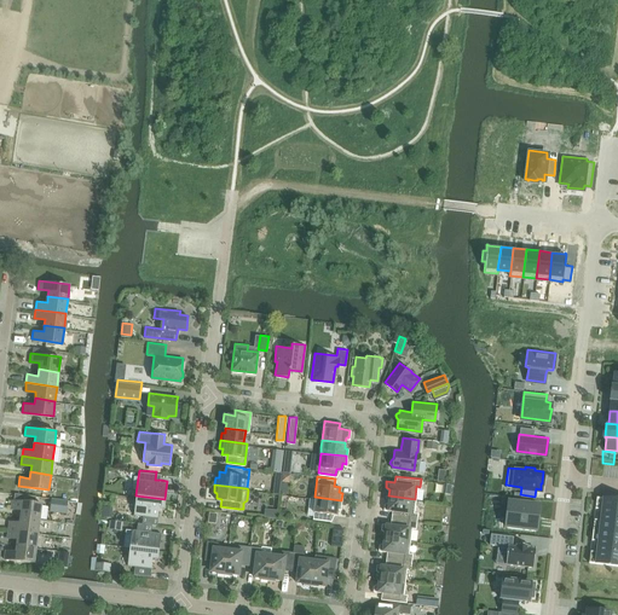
[(11,499),(10,508),(21,509),(19,515),(40,517),(41,503),(34,502),(35,495),(15,492),(13,499),(11,499)]
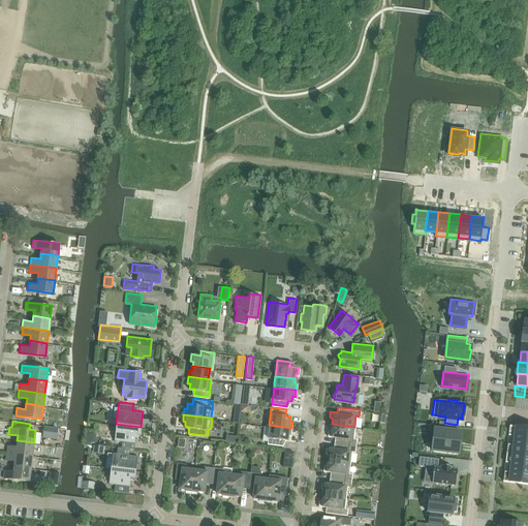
[(140,434),(141,427),(116,424),(114,438),(134,441),(135,433),(140,434)]
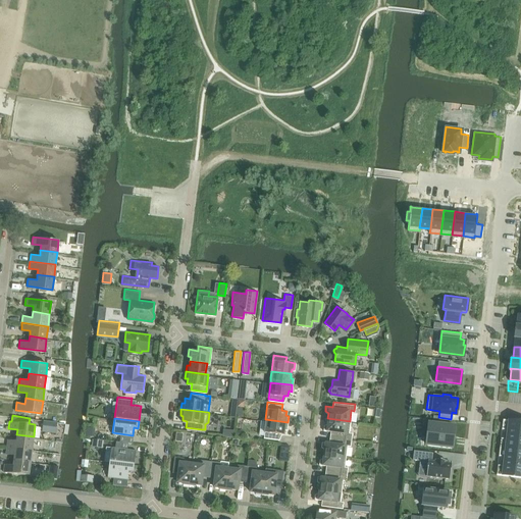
[(330,429),(329,435),(351,438),(352,431),(348,431),(350,421),(327,418),(326,422),(323,424),(323,429),(330,429)]
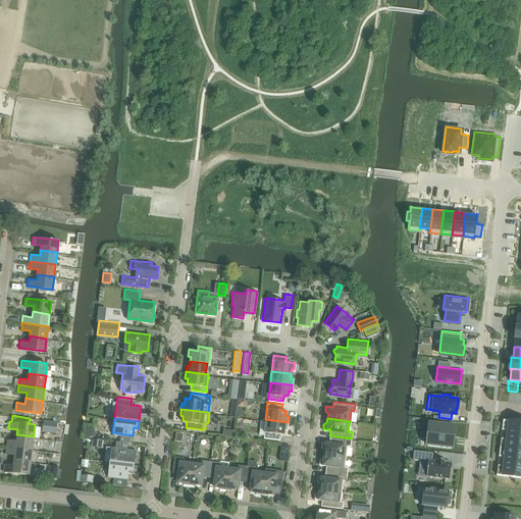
[(520,419),(503,418),(501,427),(504,427),(503,432),(520,433),(520,419)]
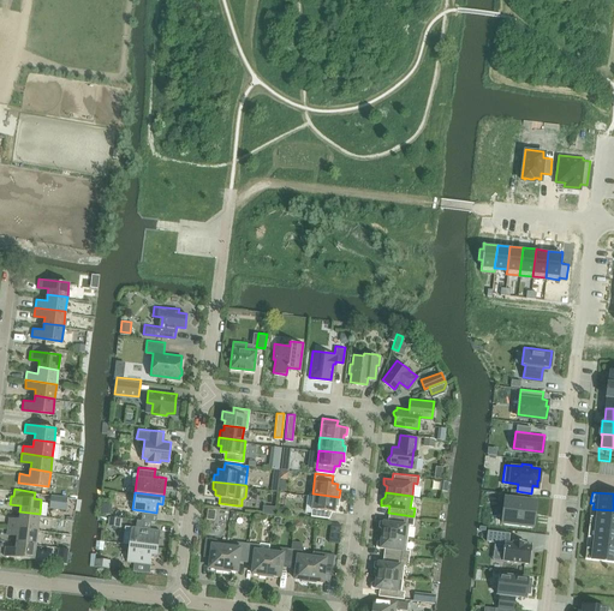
[(307,493),(304,509),(310,510),(310,514),(327,516),(328,509),(334,510),(334,504),(338,504),(339,497),(313,493),(307,493)]
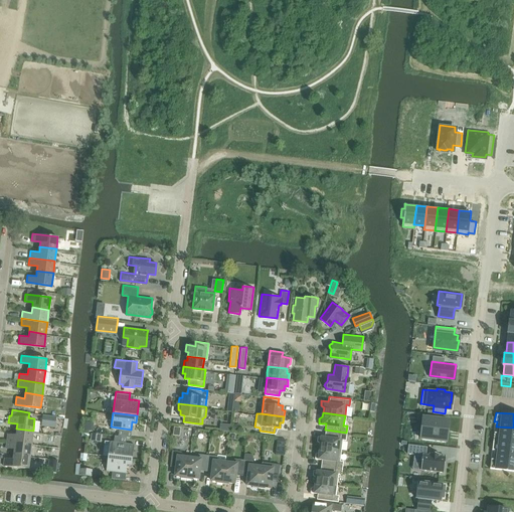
[(55,416),(41,415),(40,423),(54,424),(55,416)]
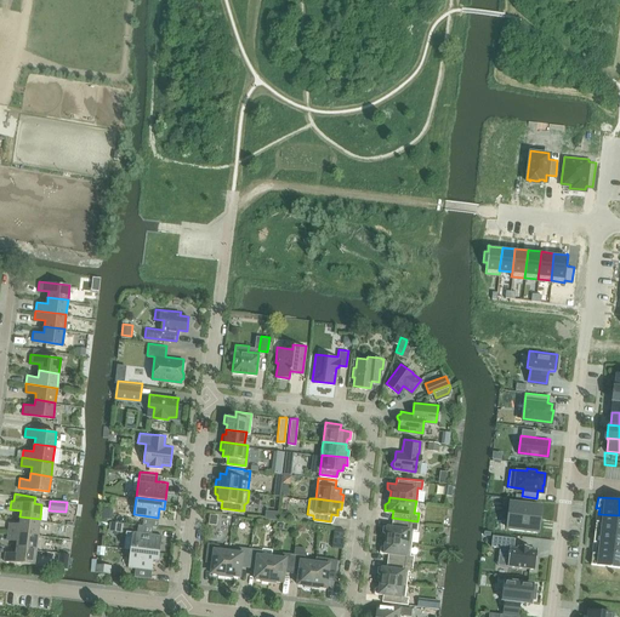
[(541,506),(515,502),(512,529),(539,532),(541,506)]
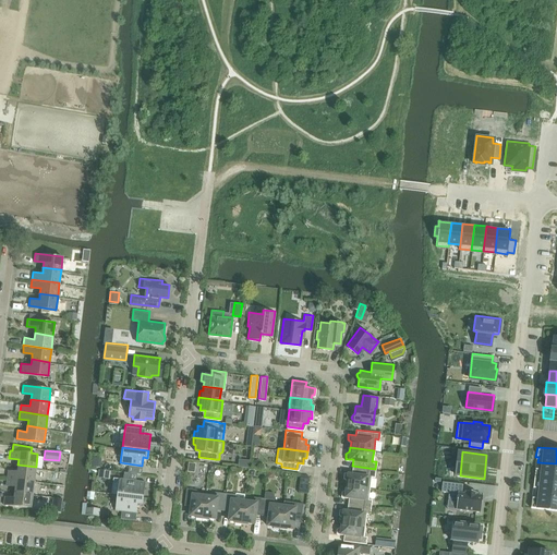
[(556,463),(537,462),(537,467),(534,467),(533,475),(556,478),(556,463)]
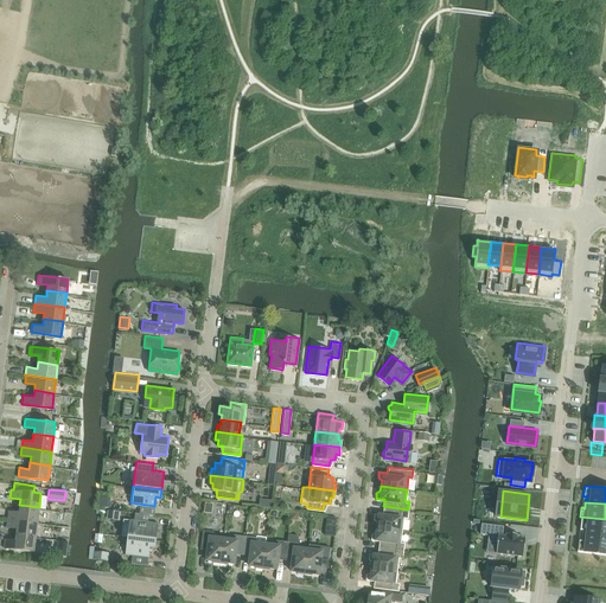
[(37,521),(39,507),(19,505),(19,511),(8,510),(7,518),(37,521)]
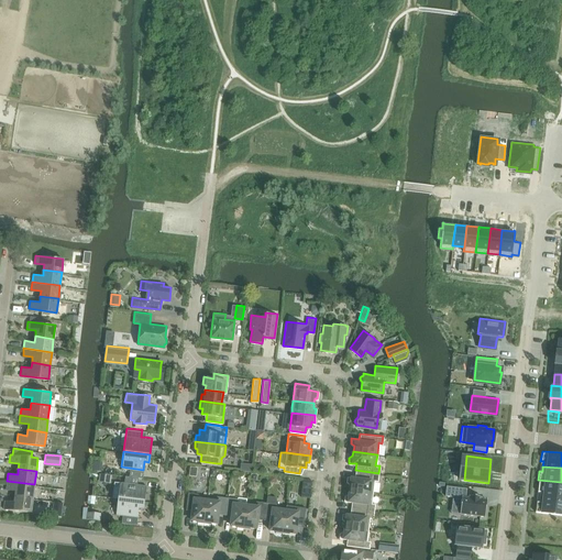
[(377,480),(378,473),(355,470),(354,476),(346,475),(345,481),(349,483),(349,489),(373,491),(374,480),(377,480)]
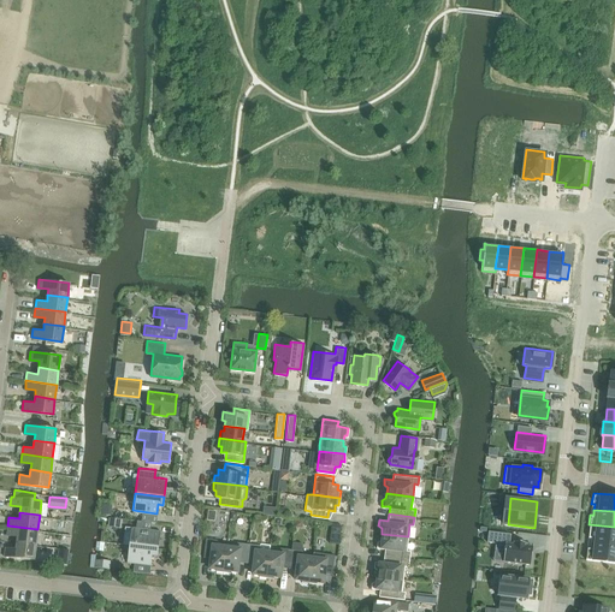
[(125,524),(123,542),(129,542),(158,546),(160,529),(131,526),(125,524)]
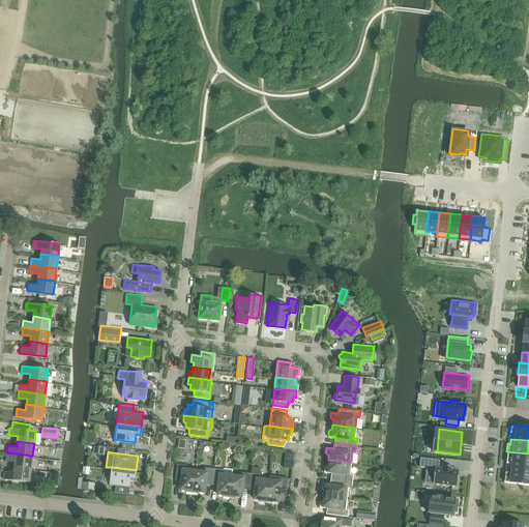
[(528,454),(506,451),(505,461),(508,462),(507,466),(528,468),(528,454)]
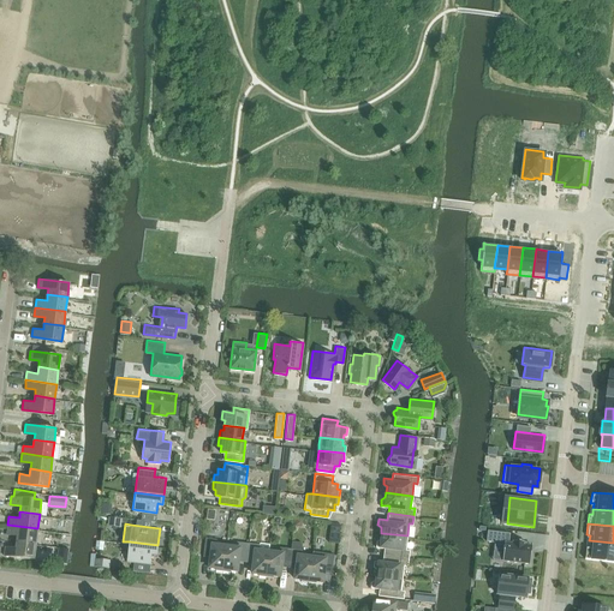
[(36,543),(37,528),(7,525),(6,532),(17,533),(16,540),(36,543)]
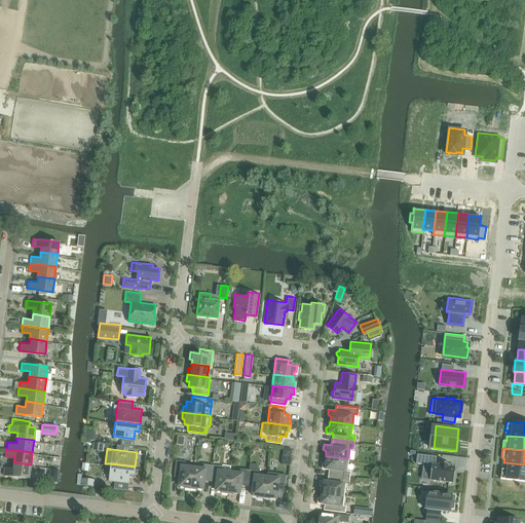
[(415,461),(422,462),(430,463),(429,478),(452,481),(454,465),(449,464),(449,462),(438,461),(438,463),(435,462),(436,454),(416,452),(415,461)]
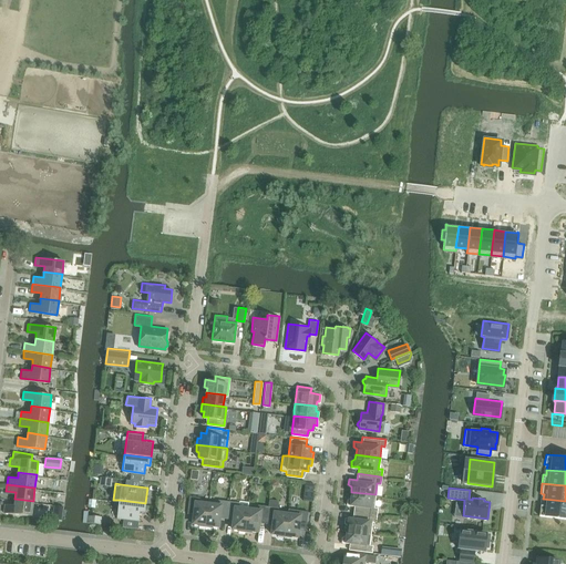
[(376,494),(351,492),(350,496),(347,498),(346,503),(353,504),(353,511),(377,513),(377,506),(373,506),(376,494)]
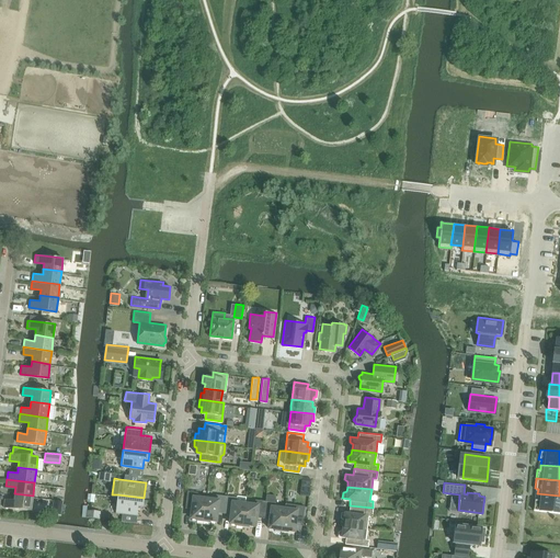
[(203,520),(205,497),(197,496),(196,490),(187,489),(185,502),(192,502),(191,515),(196,516),(196,519),(203,520)]
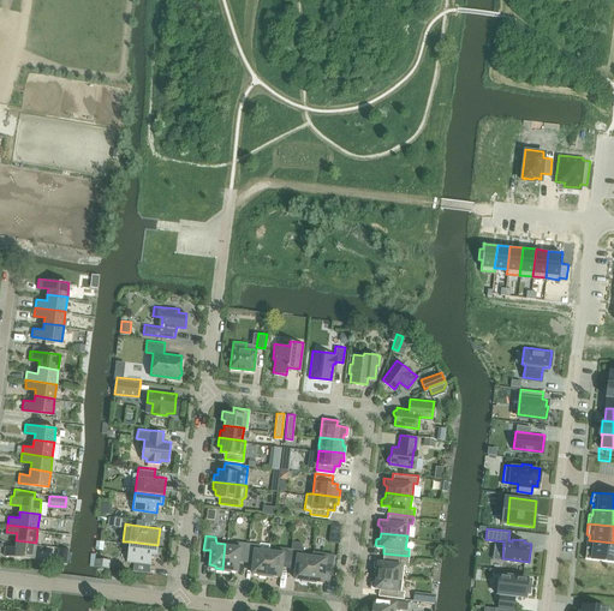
[(291,546),(288,561),(297,562),(296,565),(294,576),(302,576),(302,579),(308,580),(311,555),(303,553),(302,547),(300,540),(292,539),(291,546)]
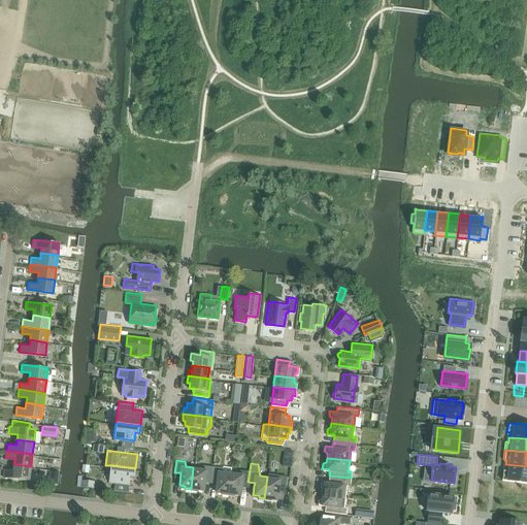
[(3,476),(29,479),(31,466),(13,464),(13,469),(4,468),(3,476)]
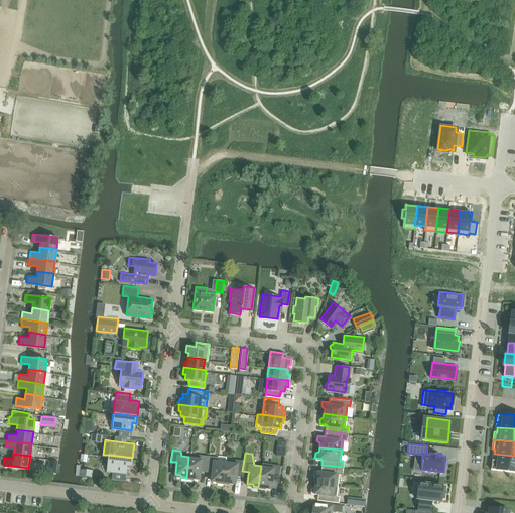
[(188,457),(186,478),(191,478),(191,477),(199,477),(200,466),(207,466),(208,455),(199,454),(197,458),(188,457)]
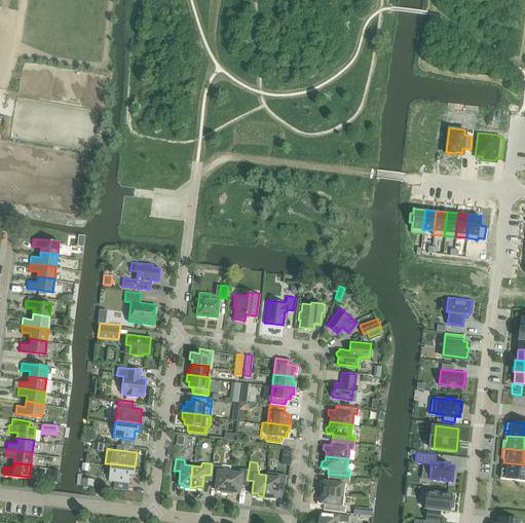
[(212,463),(211,475),(217,476),(216,480),(216,488),(221,489),(221,490),(227,491),(229,471),(230,463),(223,462),(221,464),(212,463)]
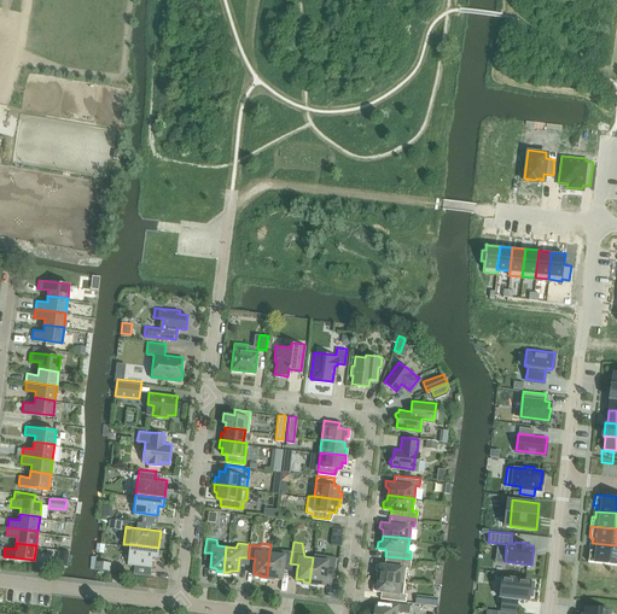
[(616,545),(592,543),(592,548),(588,548),(587,559),(616,562),(616,545)]
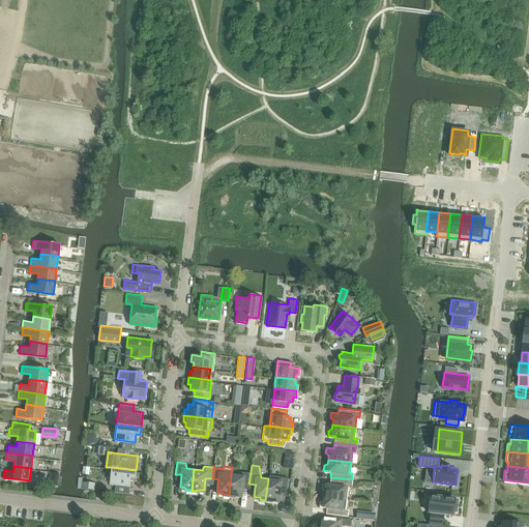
[(135,478),(136,470),(111,467),(109,482),(128,486),(129,477),(135,478)]
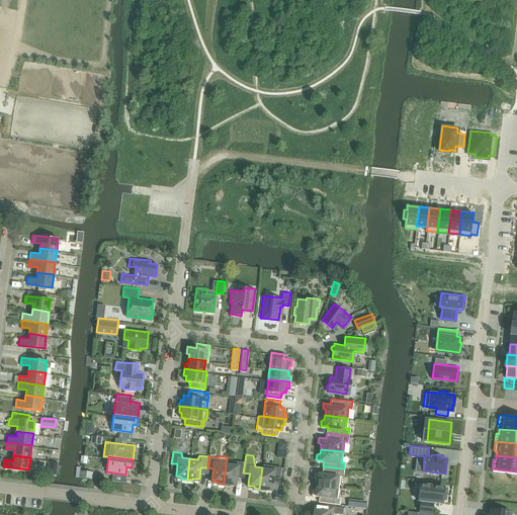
[(226,463),(224,484),(230,485),(230,483),(235,484),(237,471),(243,473),(245,460),(236,459),(233,464),(226,463)]
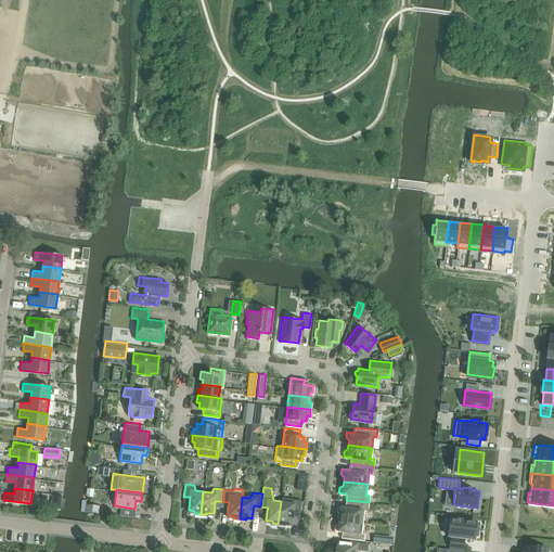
[(281,501),(278,524),(284,524),(284,523),(291,524),(292,514),(293,511),(299,511),(300,499),(282,496),(281,501)]
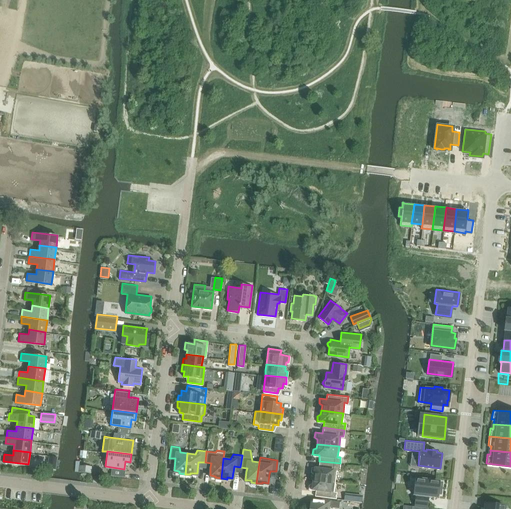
[(313,473),(312,477),(334,480),(336,470),(339,470),(340,463),(319,461),(318,467),(311,466),(310,471),(313,473)]
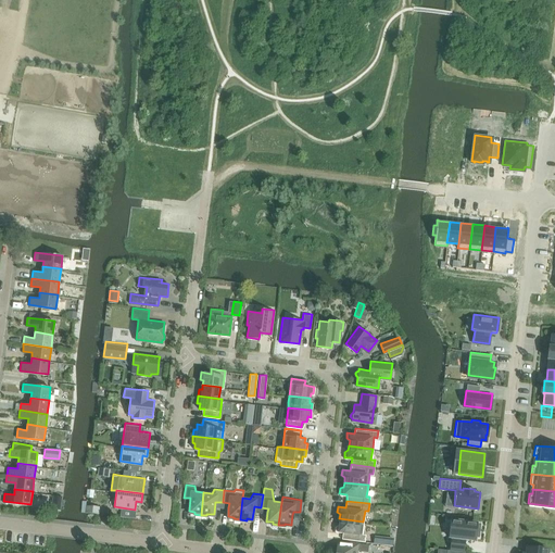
[(362,533),(363,522),(339,518),(339,524),(336,525),(335,530),(342,531),(341,538),(364,540),(365,533),(362,533)]
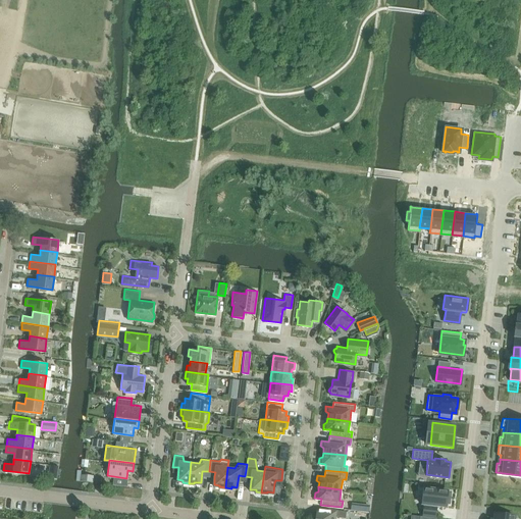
[(423,486),(421,503),(423,503),(422,513),(435,515),(436,505),(446,506),(446,502),(449,502),(451,489),(423,486)]
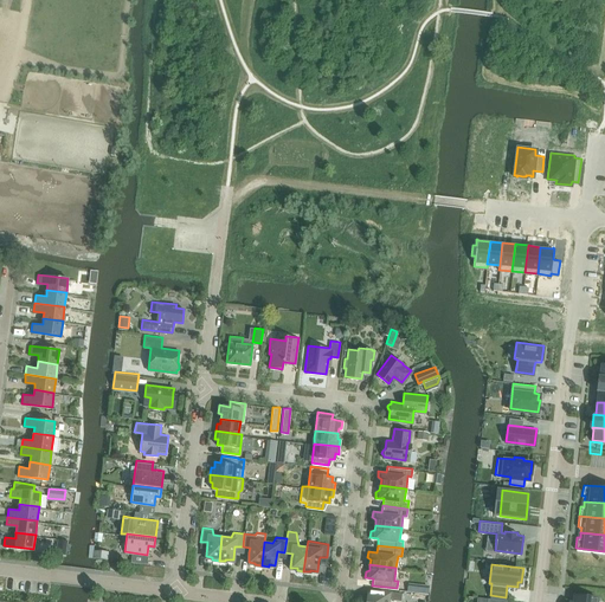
[(367,587),(365,601),(388,601),(390,597),(400,599),(401,591),(391,590),(367,587)]
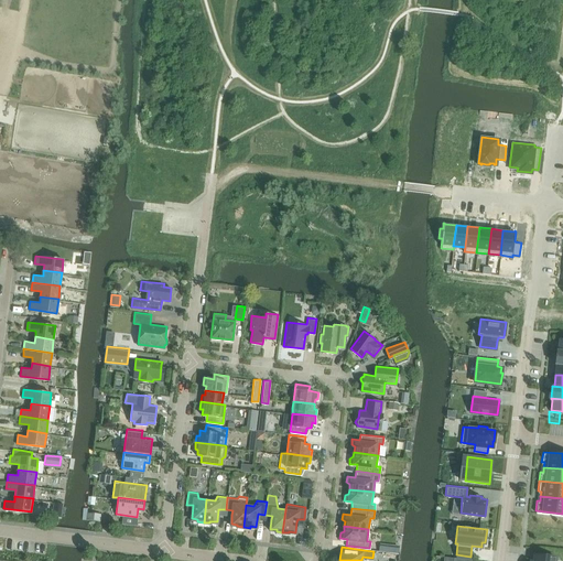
[(532,560),(554,560),(555,556),(556,550),(539,548),(538,554),(533,553),(532,560)]
